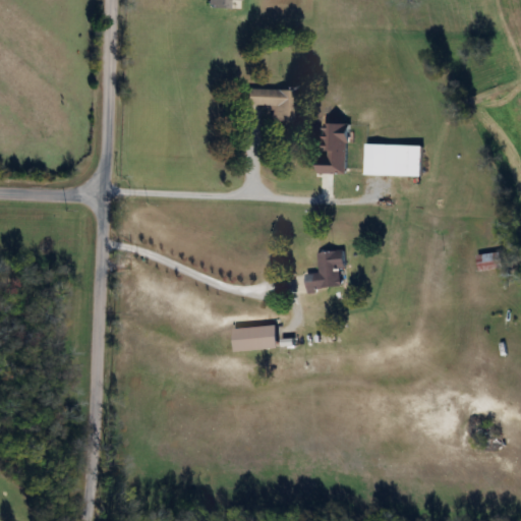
[(245,105),(271,106),(270,120),(293,121),(294,90),(246,89),(245,105)]
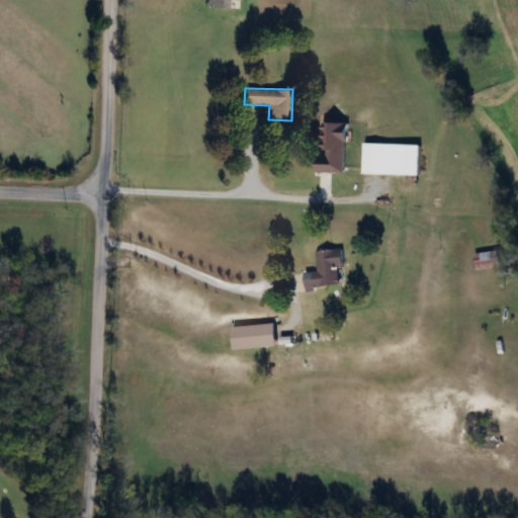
[(362,174),(420,175),(420,144),(362,143),(362,174)]
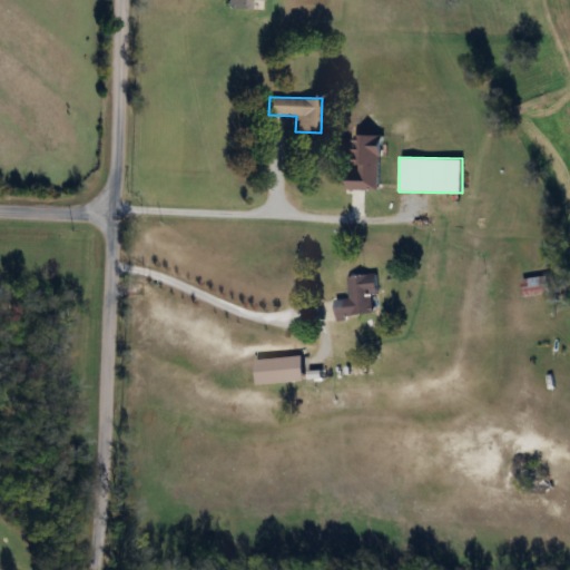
[(347,276),(350,297),(334,300),(336,320),(374,315),(372,293),(379,293),(376,273),(347,276)]
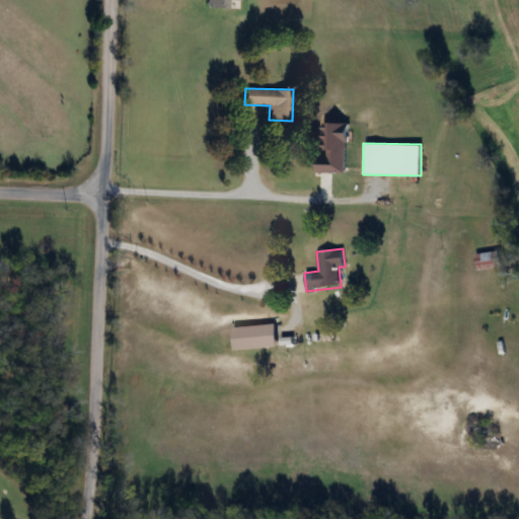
[(502,267),(500,250),(474,253),(476,271),(502,267)]
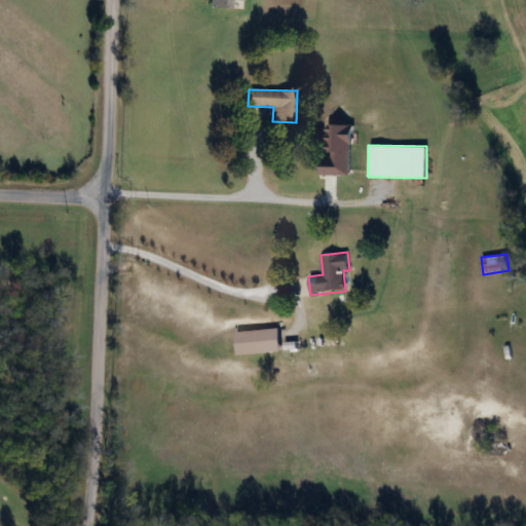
[(235,332),(237,355),(282,351),(279,329),(235,332)]
